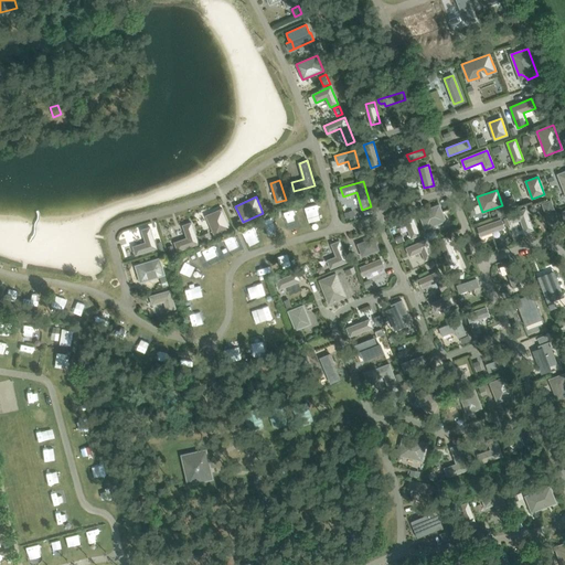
[(550,224),(558,221),(551,201),(542,203),(550,224)]
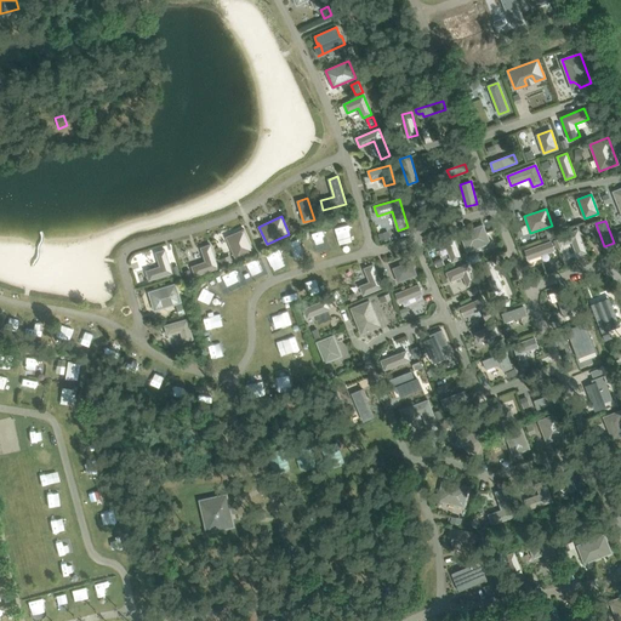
[(467,252),(490,243),(483,224),(460,234),(467,252)]
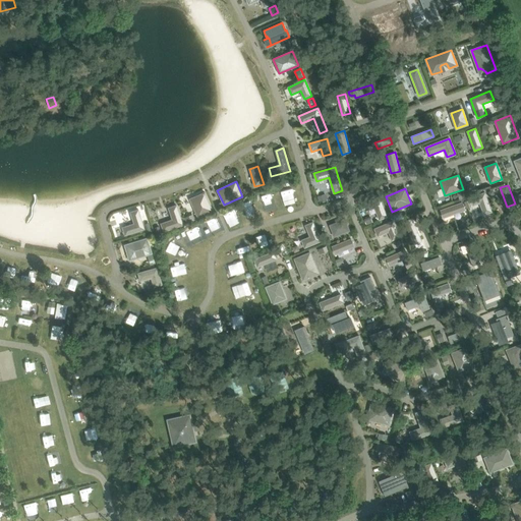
[(293,190),(281,193),(283,204),(295,200),(293,190)]
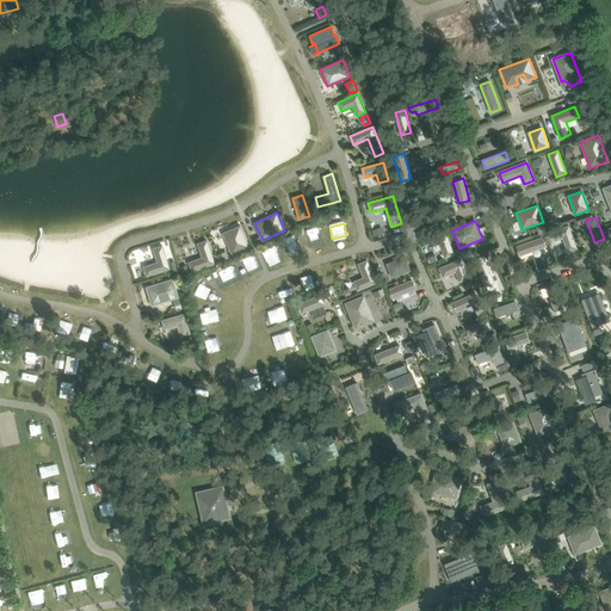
[(545,224),(536,227),(538,234),(548,232),(545,224)]
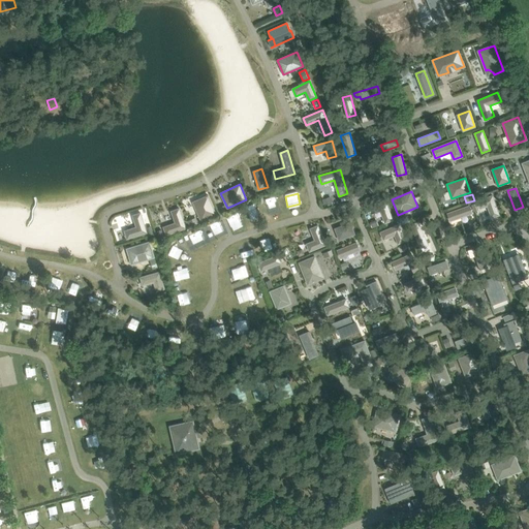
[(216,215),(208,195),(200,198),(203,205),(195,208),(201,221),(216,215)]
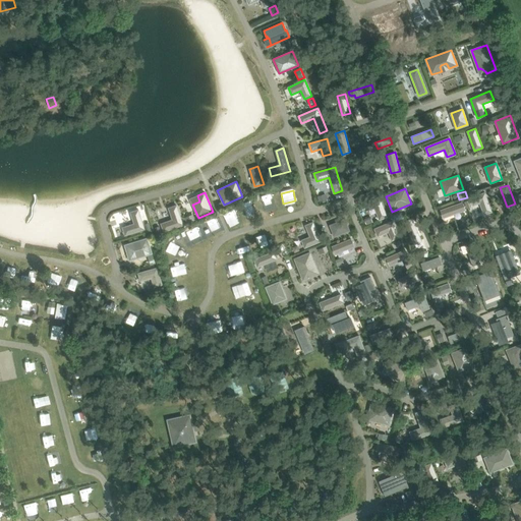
[(270,192),(258,195),(262,206),(273,203),(270,192)]
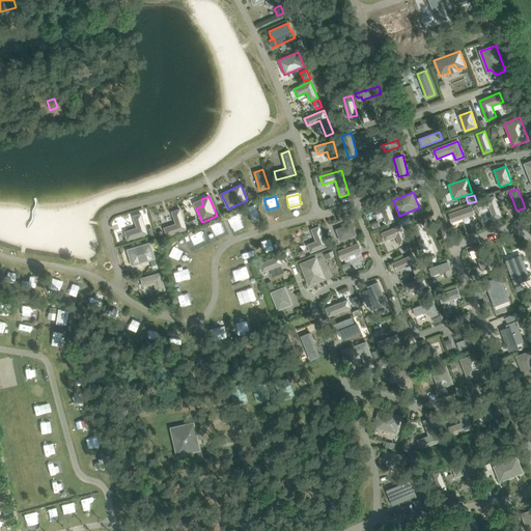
[(482,210),(490,206),(494,219),(501,216),(494,196),(479,201),(482,210)]
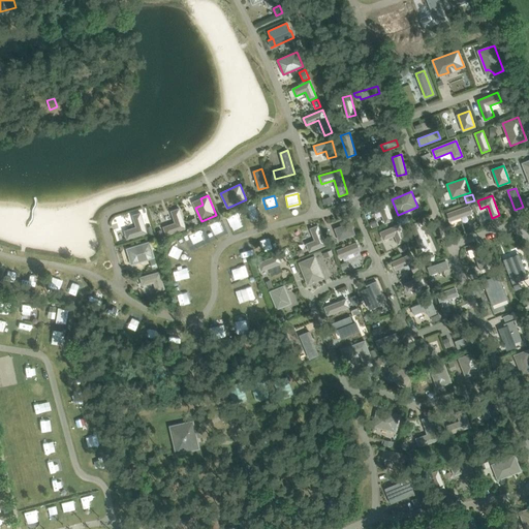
[(385,199),(377,203),(385,222),(394,219),(385,199)]
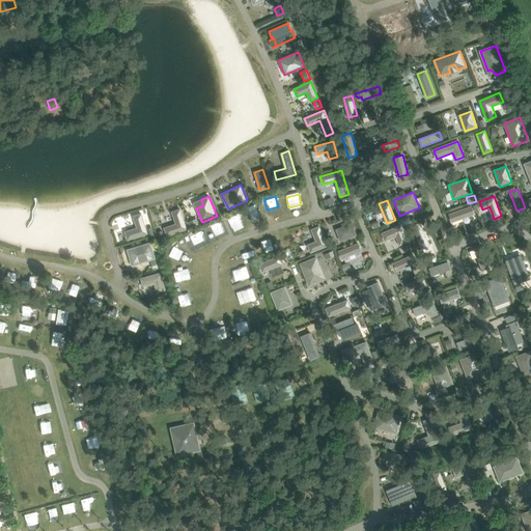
[(246,208),(249,222),(258,220),(255,205),(246,208)]
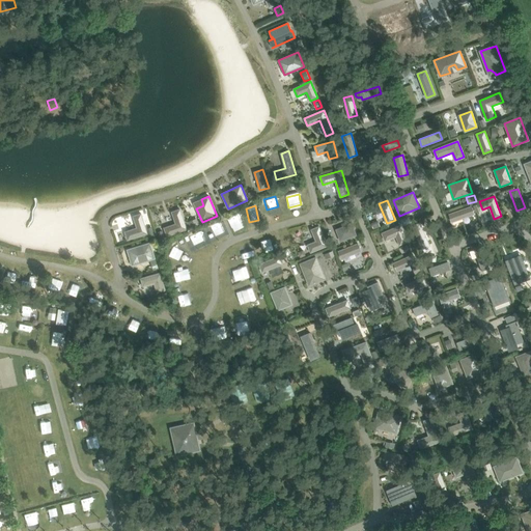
[(474,214),(471,206),(449,214),(452,222),(474,214)]
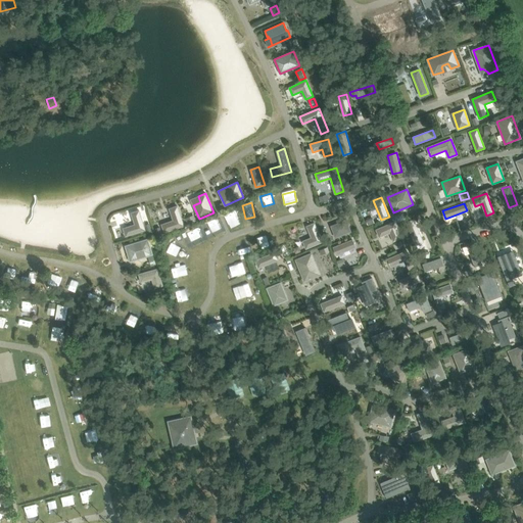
[(184,226),(177,206),(170,208),(174,221),(161,225),(164,232),(184,226)]
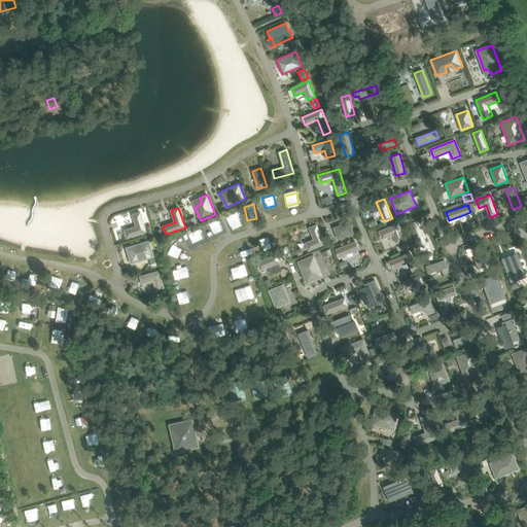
[(146,232),(140,212),(132,214),(136,226),(124,230),(127,238),(146,232)]
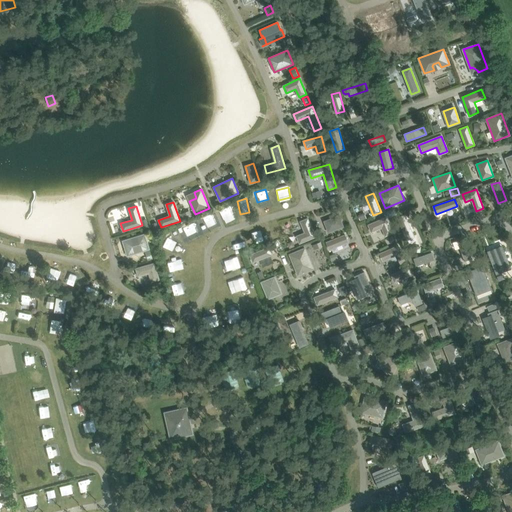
[(225,219),(233,215),(229,206),(220,210),(225,219)]
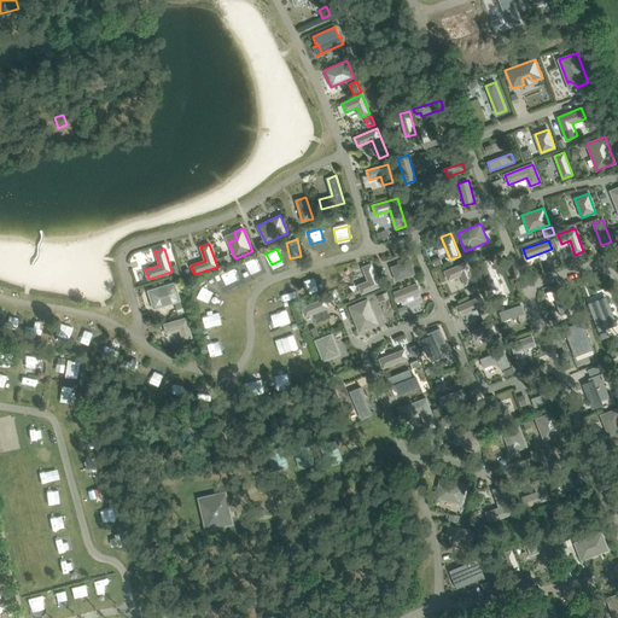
[(133,266),(144,263),(141,251),(130,254),(133,266)]
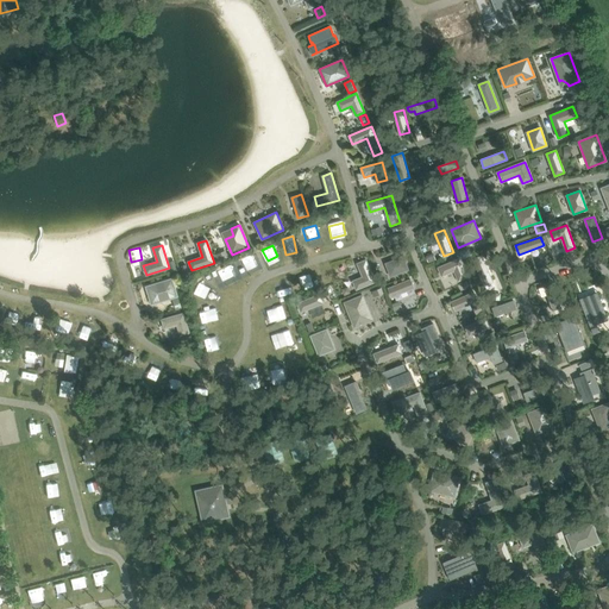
[(469,249),(459,252),(463,258),(471,256),(469,249)]
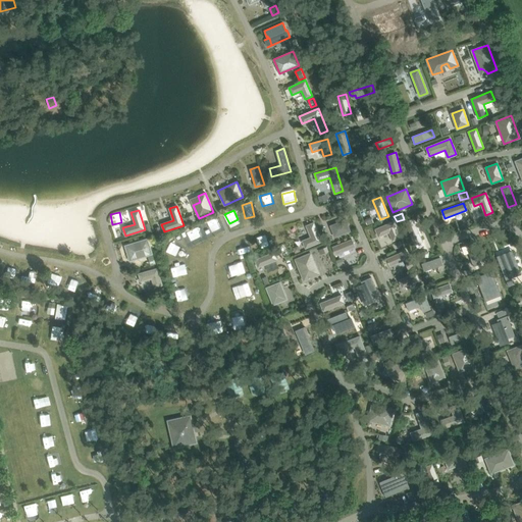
[(447,222),(462,218),(461,214),(446,218),(447,222)]
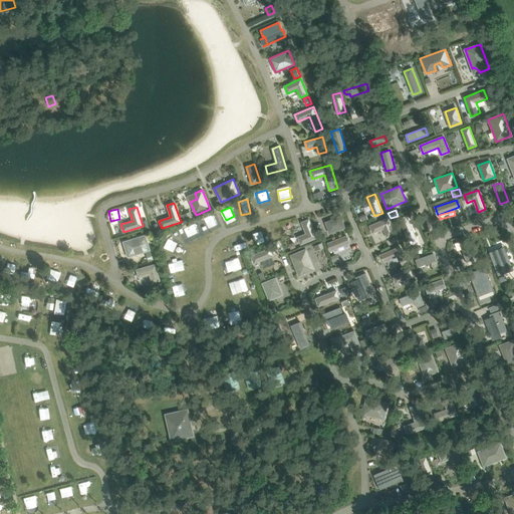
[(190,212),(182,215),(184,220),(192,218),(190,212)]
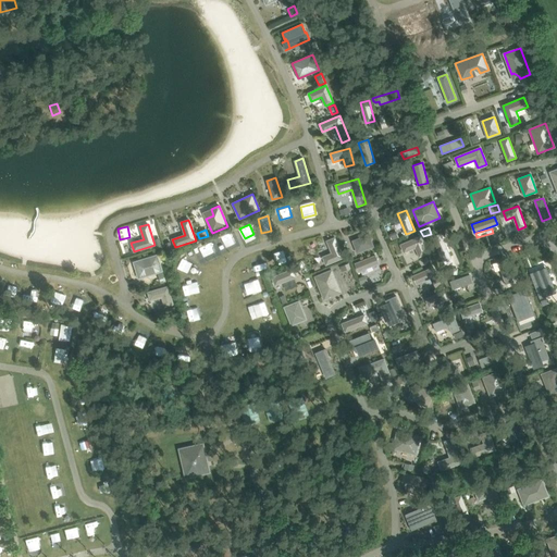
[(234,248),(229,233),(218,237),(224,252),(234,248)]
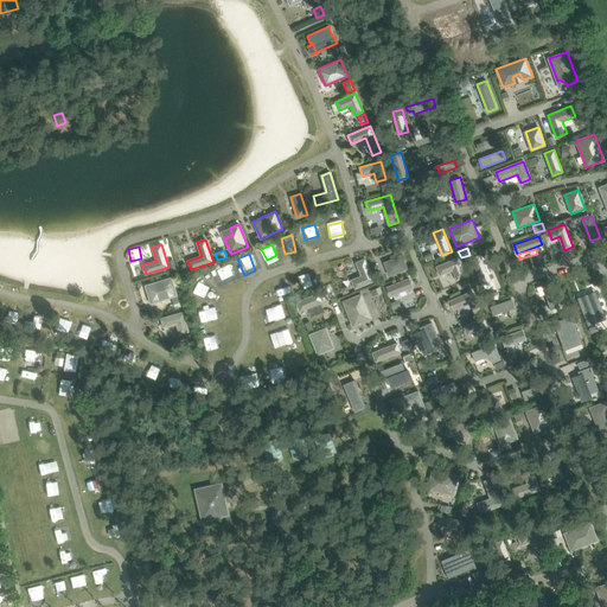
[(545,254),(538,260),(542,264),(549,259),(545,254)]
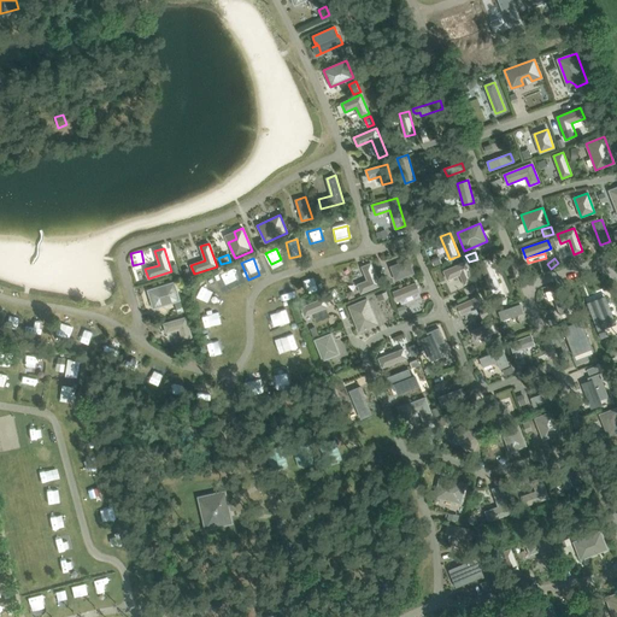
[(395,281),(413,274),(409,259),(391,266),(395,281)]
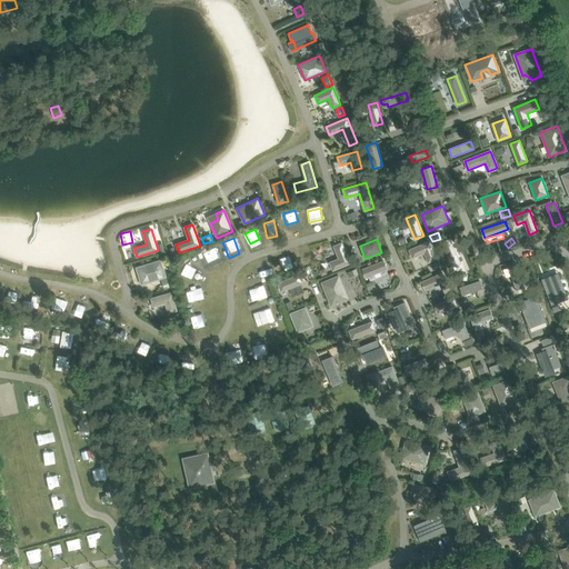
[(441,242),(452,267),(460,263),(450,239),(441,242)]
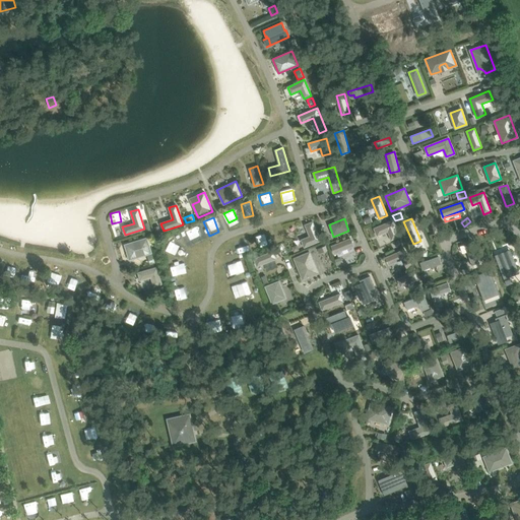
[(388,232),(391,240),(398,237),(392,220),(374,229),(377,236),(388,232)]
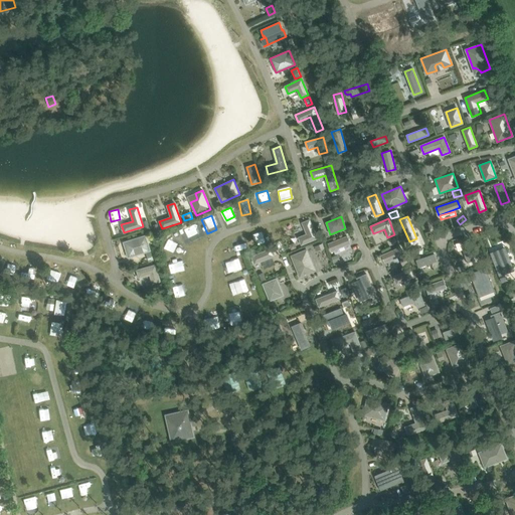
[(298,237),(302,244),(317,238),(310,219),(302,222),(307,234),(298,237)]
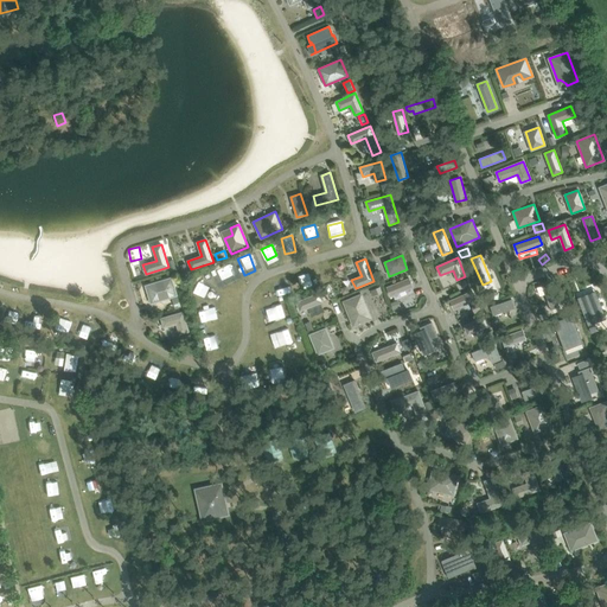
[(231,264),(217,269),(223,282),(236,278),(231,264)]
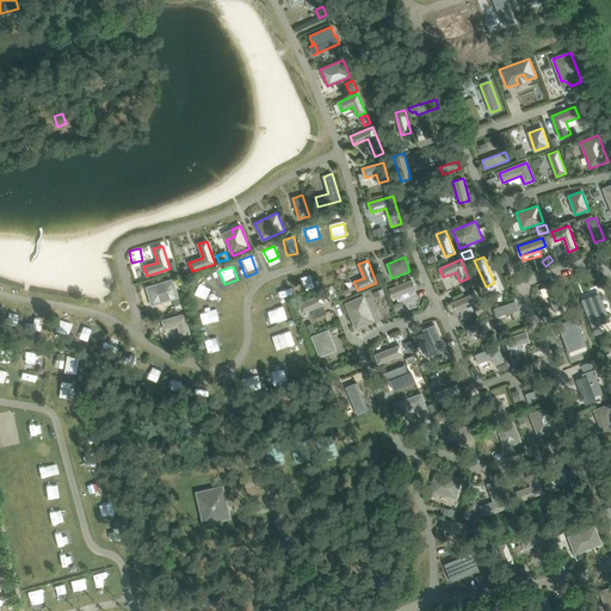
[(304,289),(315,285),(312,273),(301,276),(304,289)]
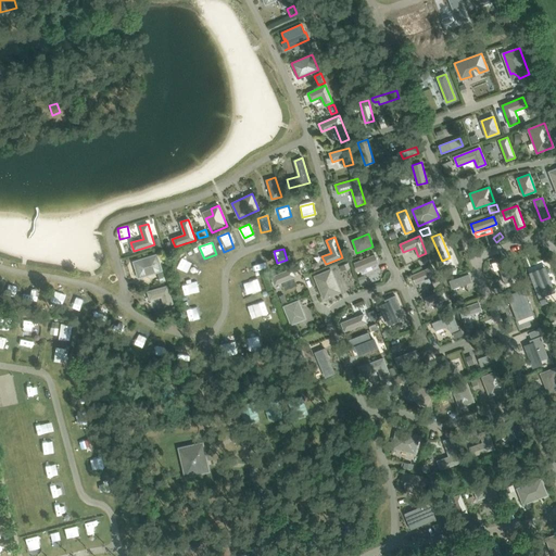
[(162,270),(158,254),(134,262),(138,278),(162,270)]
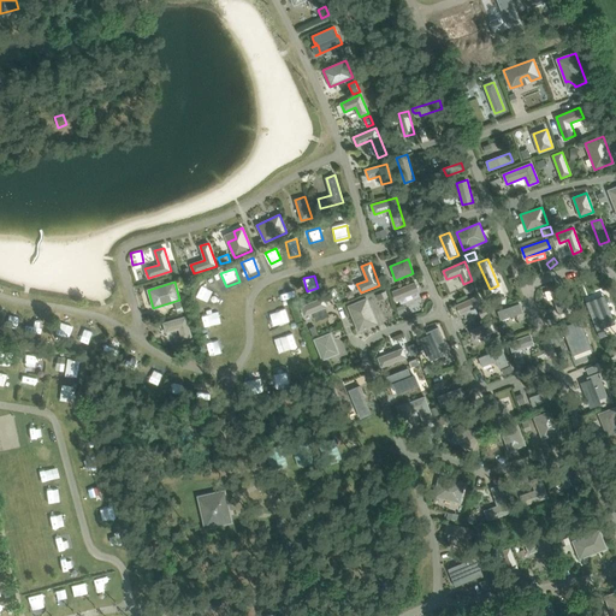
[(285,298),(296,294),(291,282),(280,286),(285,298)]
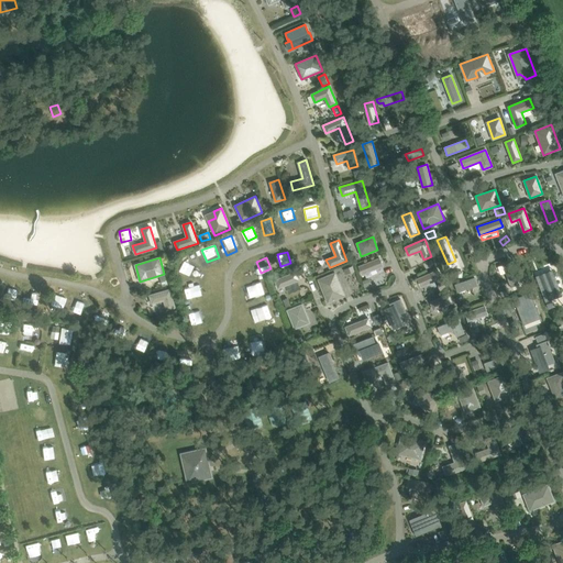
[(379,257),(359,266),(362,274),(383,266),(379,257)]
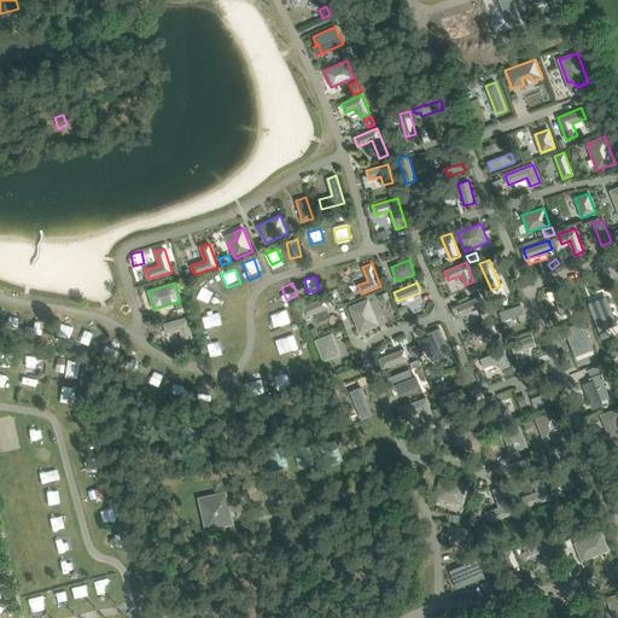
[(560,287),(552,290),(560,315),(569,312),(560,287)]
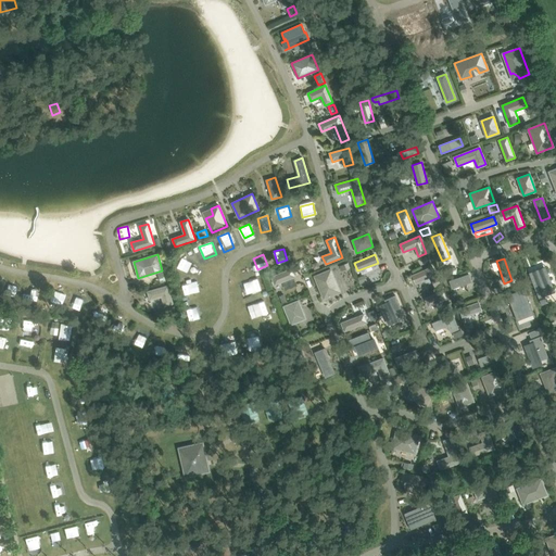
[(193,273),(194,261),(184,260),(181,272),(193,273)]
